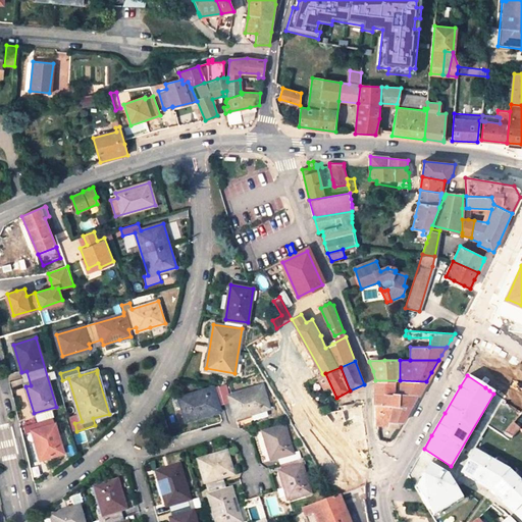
[(400,380),(375,380),(375,381),(374,401),(375,425),(378,425),(389,425),(389,427),(400,427),(406,416),(417,396),(418,396),(426,381),(400,380)]
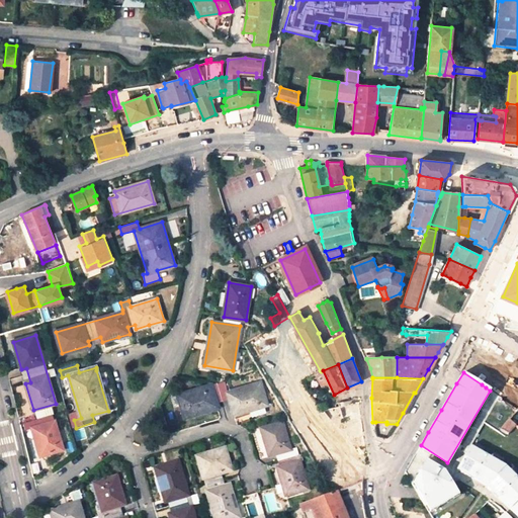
[(516,407),(517,405),(517,380),(504,397),(516,407)]
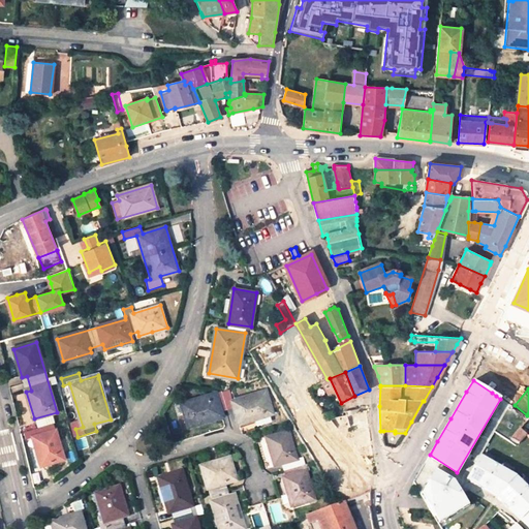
[(230,390),(182,404),(189,427),(222,416),(221,410),(235,407),(241,427),(256,423),(257,425),(272,421),(270,413),(273,412),(266,391),(234,400),(230,390)]
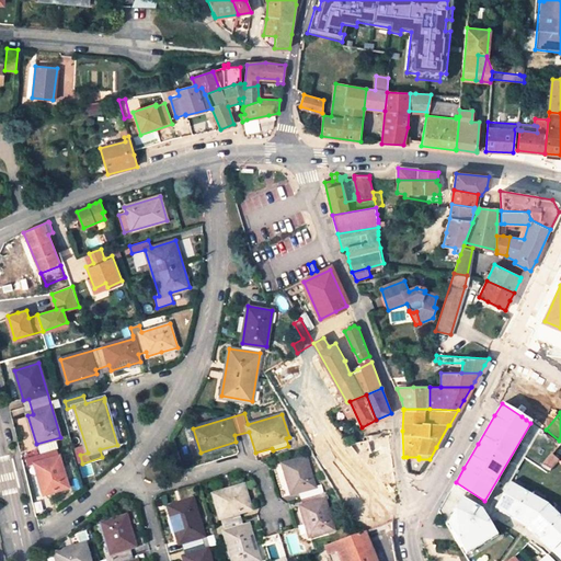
[(57,448),(38,454),(41,461),(35,464),(44,493),(56,490),(68,487),(57,448)]
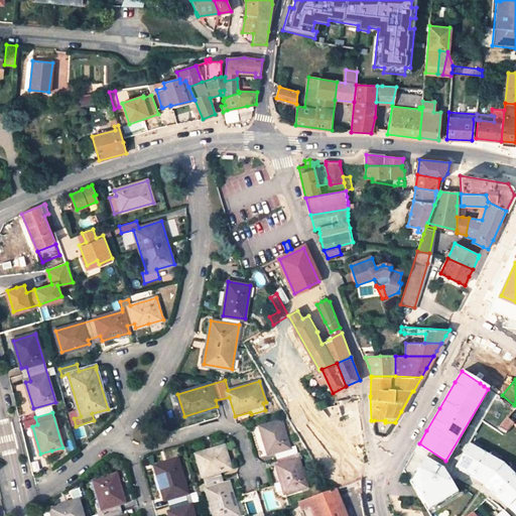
[(506,418),(499,427),(505,432),(513,424),(506,418)]
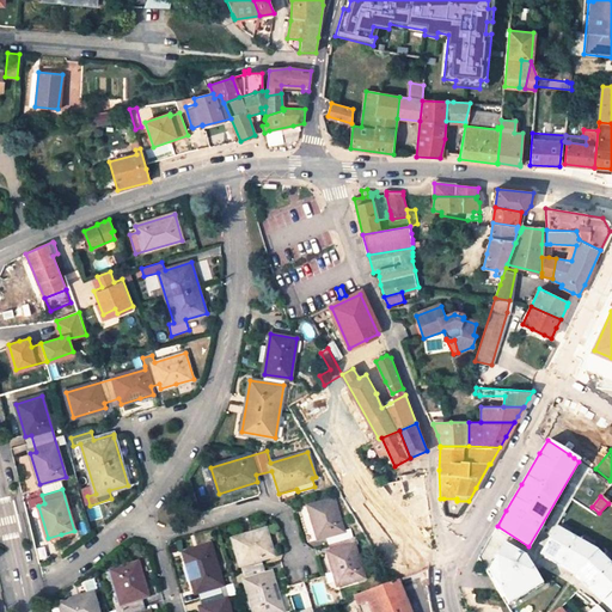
[(334,500),(308,507),(318,539),(328,537),(332,552),(329,552),(338,586),(363,577),(354,545),(359,544),(355,537),(349,538),(347,530),(343,531),(334,500)]
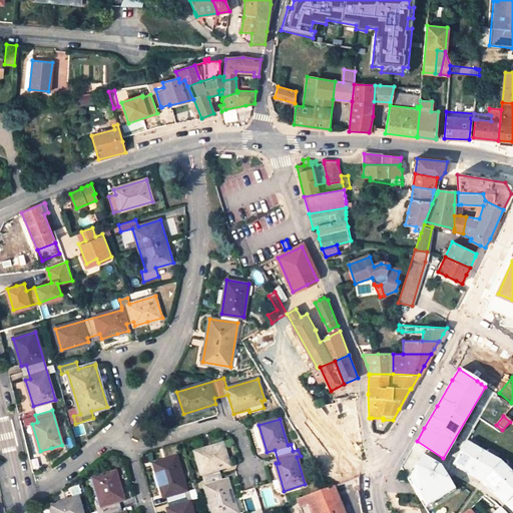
[(512,512),(512,475),(500,462),(466,441),(453,462),(479,479),(512,512)]
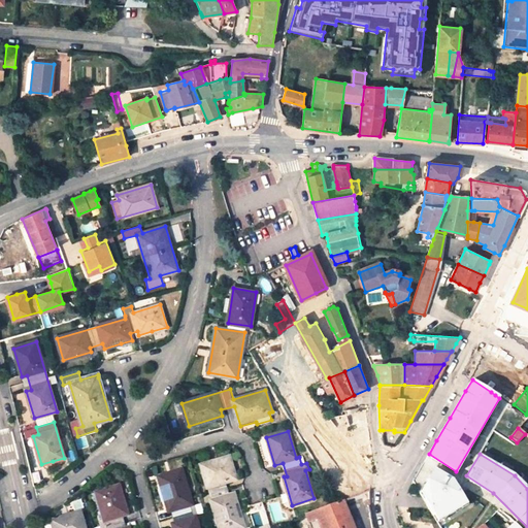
[(229,458),(201,465),(220,527),(241,527),(243,527),(234,494),(228,496),(225,483),(235,480),(229,458)]
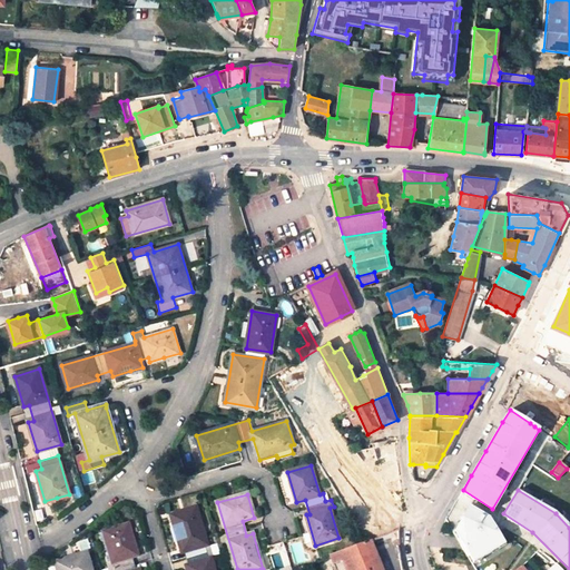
[(485,517),(468,502),(451,531),(470,561),(501,542),(485,517)]
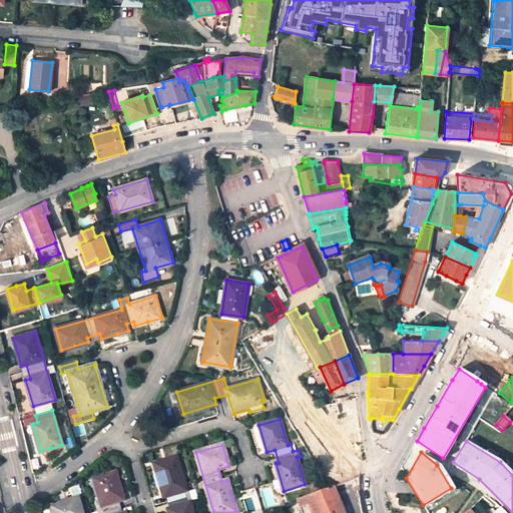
[(176,458),(155,465),(164,497),(167,496),(170,509),(168,510),(168,512),(192,512),(190,503),(187,504),(183,491),(186,490),(176,458)]
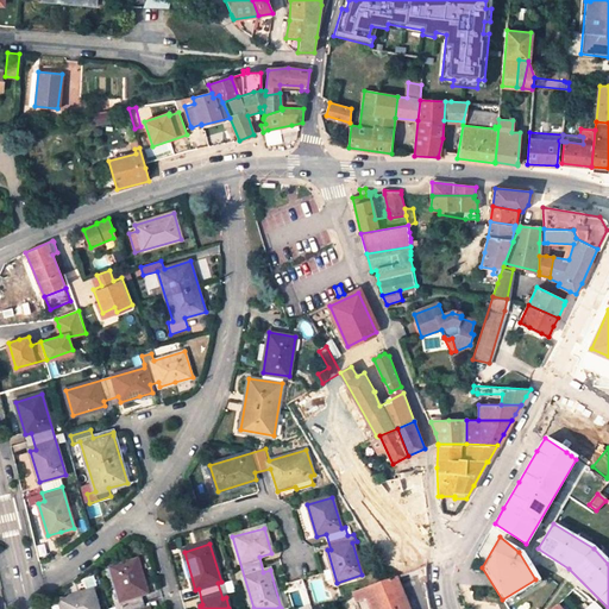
[(137,562),(112,569),(123,608),(144,608),(140,595),(146,594),(137,562)]
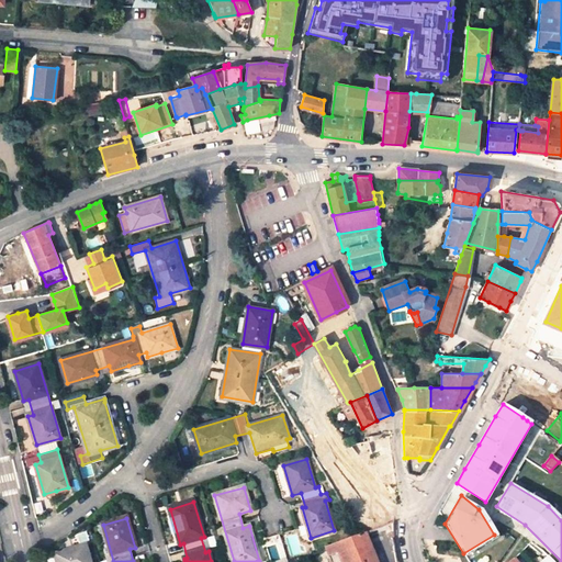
[(377,561),(366,532),(325,549),(329,561),(377,561)]
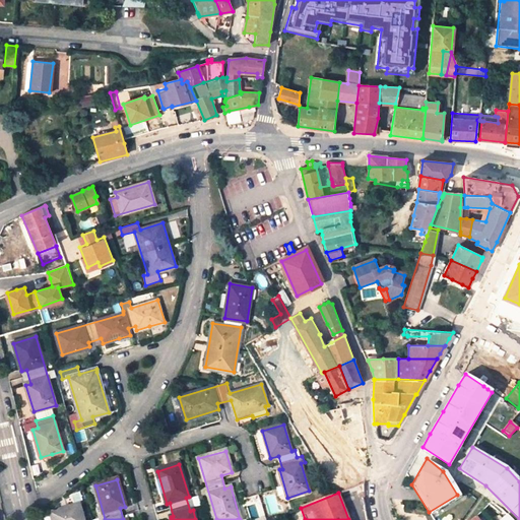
[(82,519),(78,505),(51,513),(53,519),(82,519)]
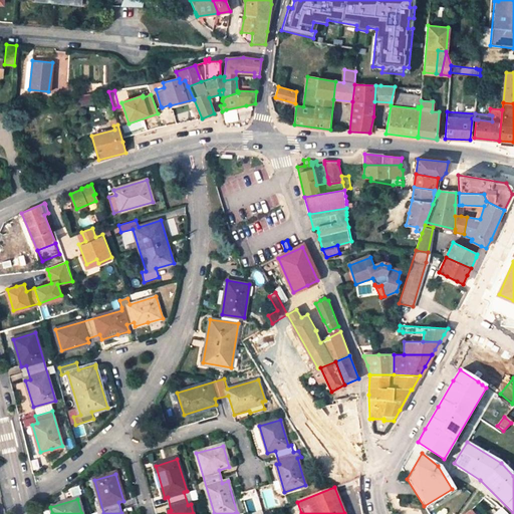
[(489,513),(505,513),(498,505),(489,513)]
